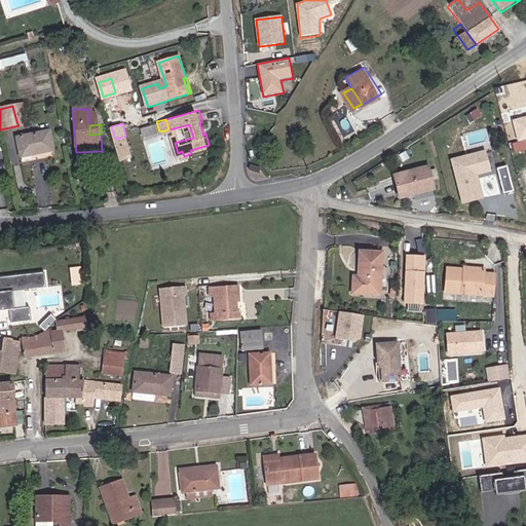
[(24,156),(57,149),(53,129),(20,137),(24,156)]
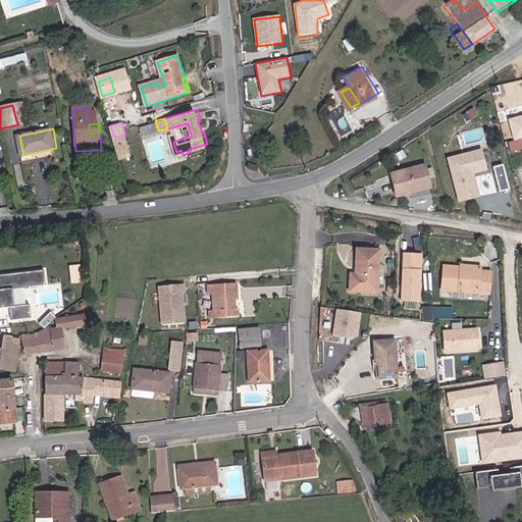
[(173,142),(179,140),(176,129),(171,131),(173,142)]
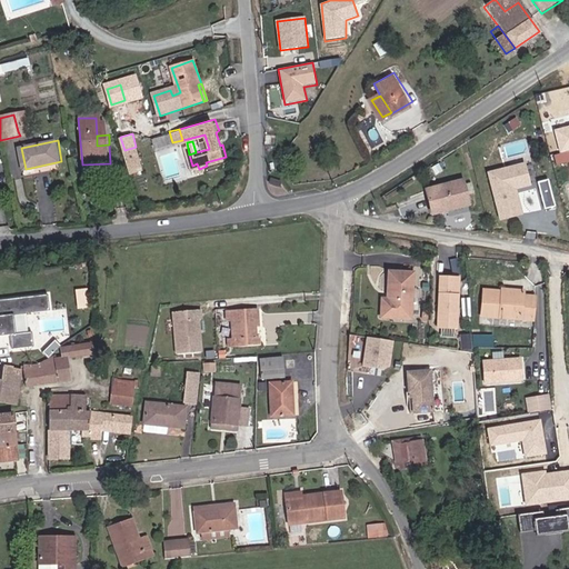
[(131,172),(142,169),(136,147),(125,150),(131,172)]
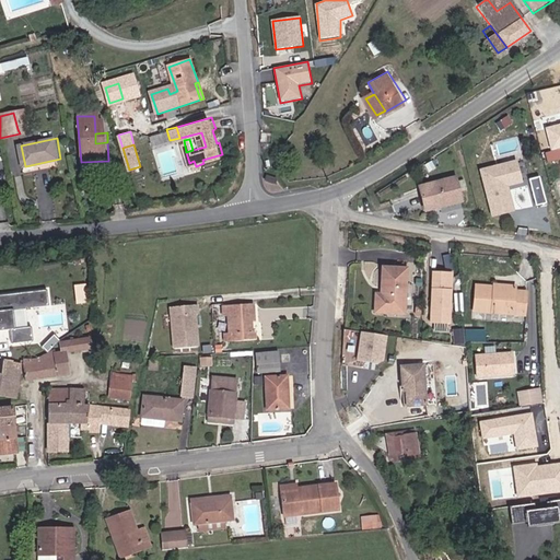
[(482,170),(492,219),(515,214),(510,188),(523,185),(518,162),(482,170)]
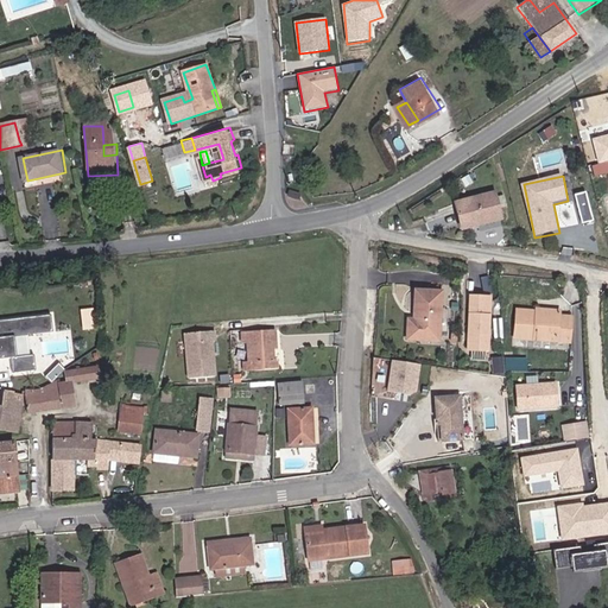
[(581,222),(596,219),(589,189),(574,192),(581,222)]
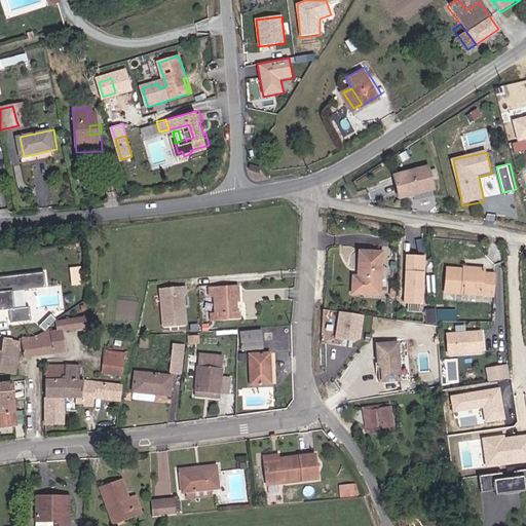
[(400,199),(434,190),(427,168),(395,178),(400,199)]
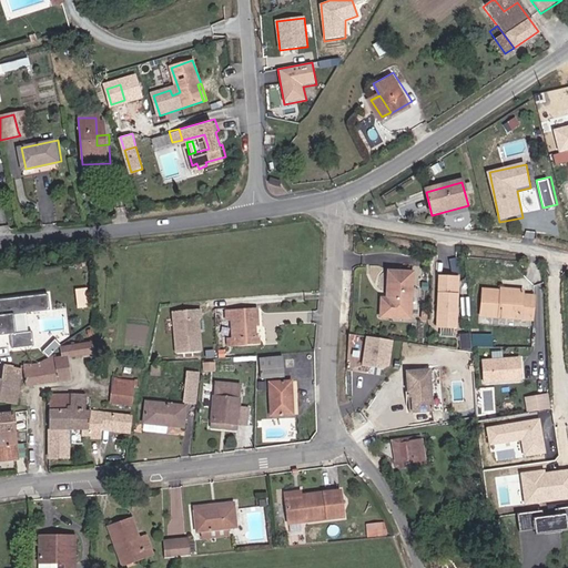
[(383,310),(406,311),(408,270),(385,270),(383,300),(383,310)]
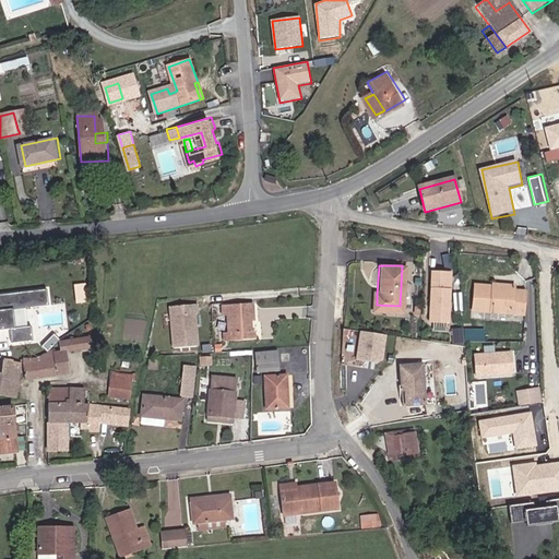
[(447,319),(452,269),(433,266),(428,317),(447,319)]
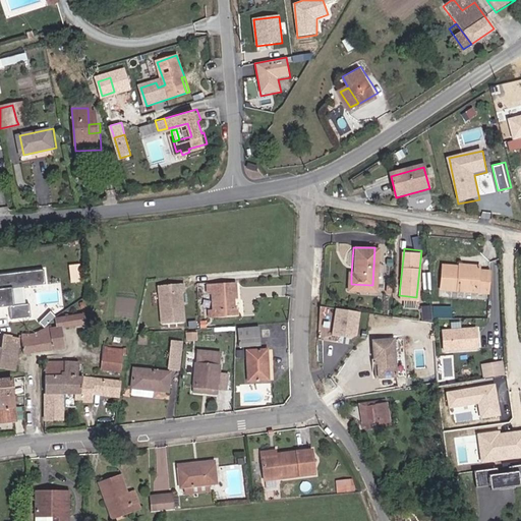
[(483,272),(484,268),(484,263),(465,262),(464,267),(464,270),(483,272)]
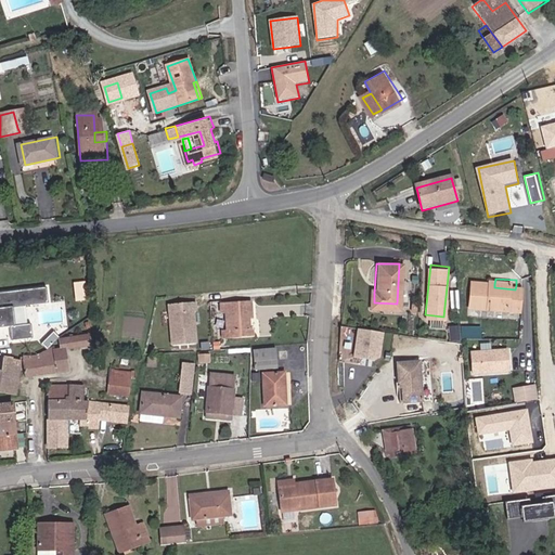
[(476,311),(526,315),(528,287),(516,285),(515,289),(494,287),(494,284),(478,283),(476,311)]
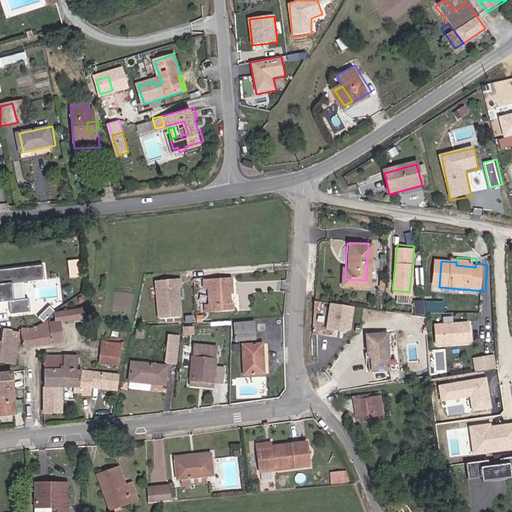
[(44,268),(0,273),(0,300),(11,299),(12,311),(31,309),(30,297),(16,299),(14,286),(46,282),(44,268)]
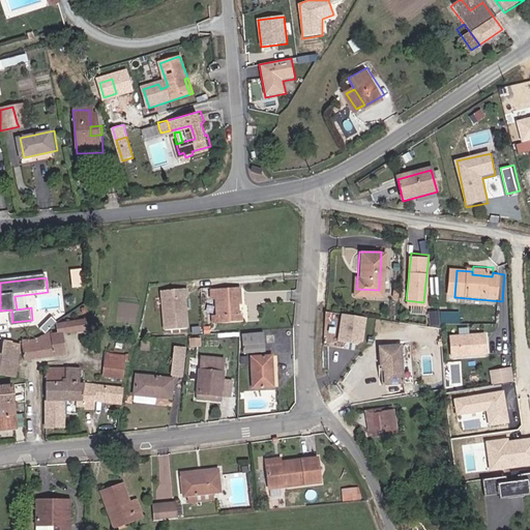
[(378,297),(379,290),(357,289),(357,280),(349,278),(349,295),(378,297)]
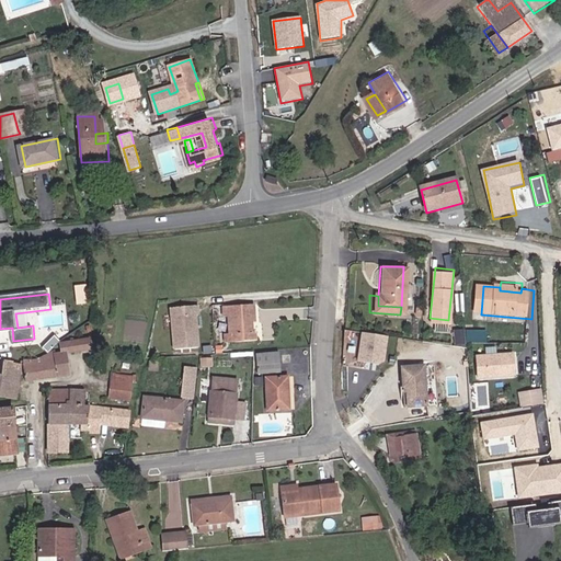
[(256,305),(226,306),(226,311),(230,312),(231,333),(242,333),(242,342),(258,341),(256,332),(254,333),(253,321),(256,321),(256,305)]
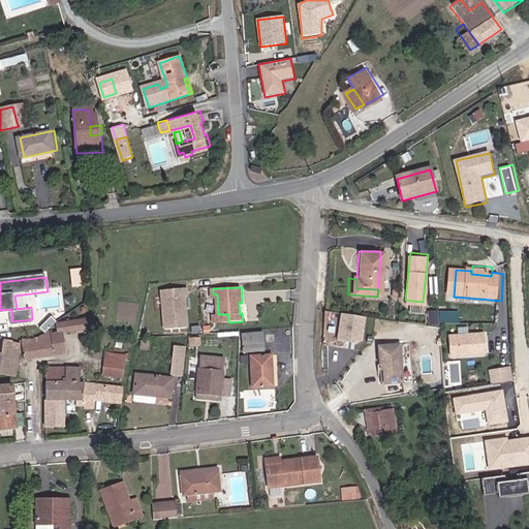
[(184,298),(183,288),(160,290),(162,331),(184,329),(183,312),(181,312),(181,309),(182,306),(182,299),(184,298)]
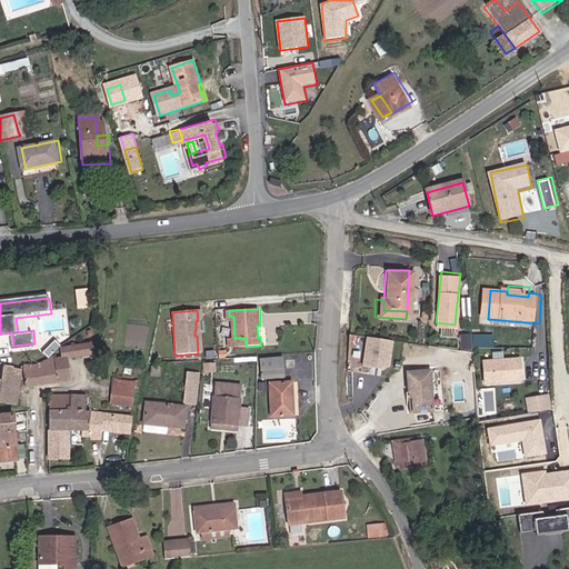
[(469,346),(469,332),(460,332),(460,346),(469,346)]
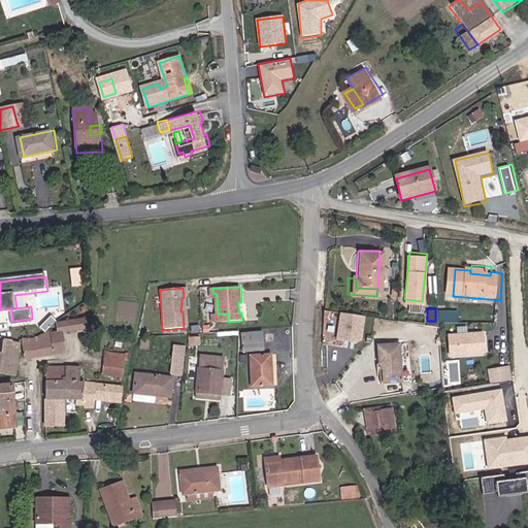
[(366,318),(342,314),(337,343),(361,348),(366,318)]
